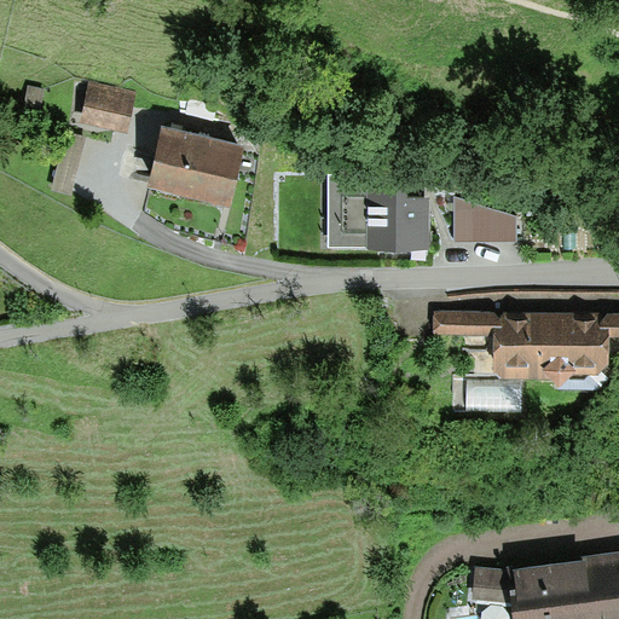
[(138,93),(91,81),(80,122),(128,134),(138,93)]
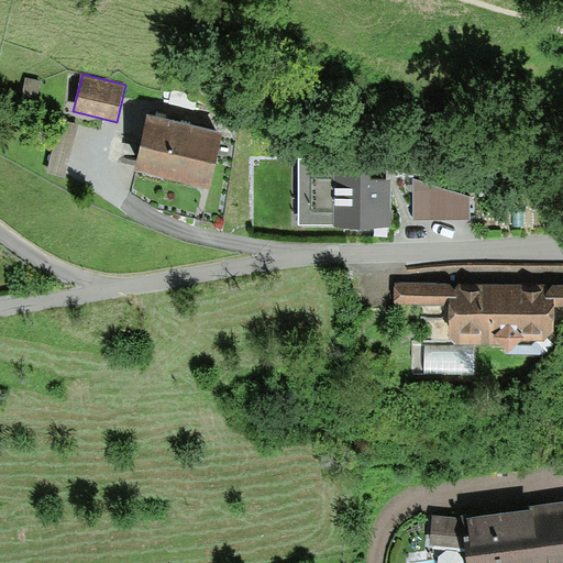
[(41,81),(26,78),(23,92),(37,96),(41,81)]
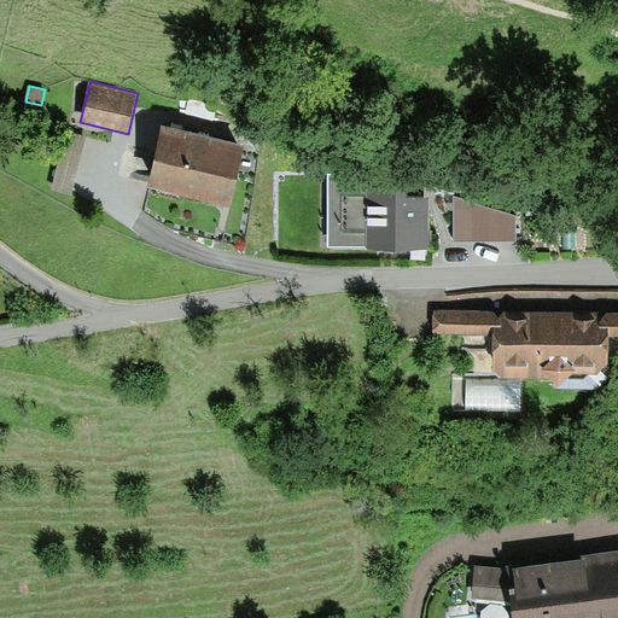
[(244,146),(163,127),(149,186),(229,205),(244,146)]
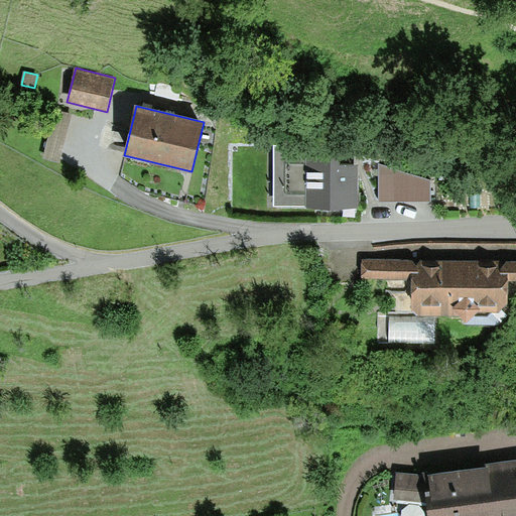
[(55,109),(43,158),(59,162),(73,113),(55,109)]
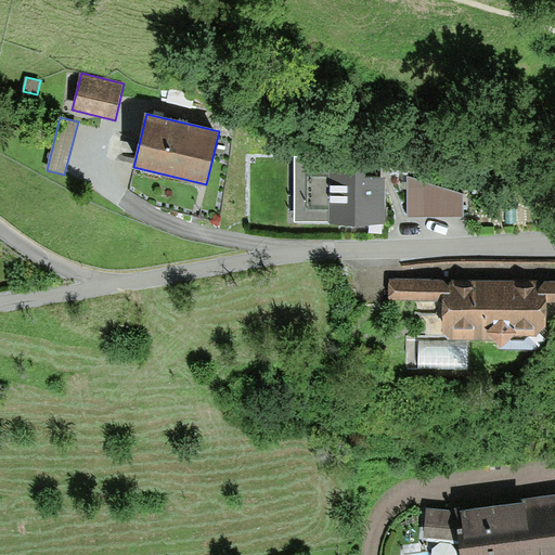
[(385,157),(295,156),(294,223),(384,224),(385,157)]
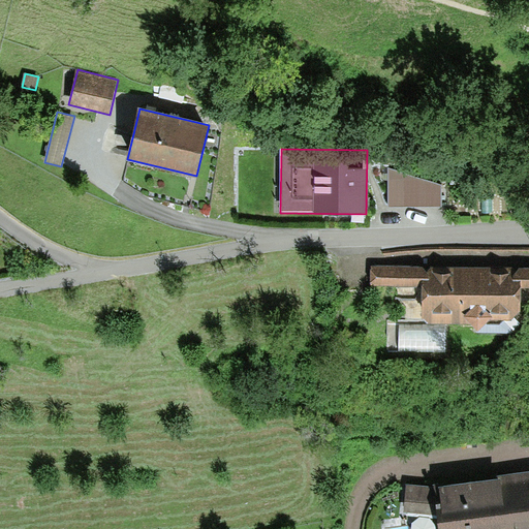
[(441,185),(390,168),(389,205),(441,206),(441,185)]
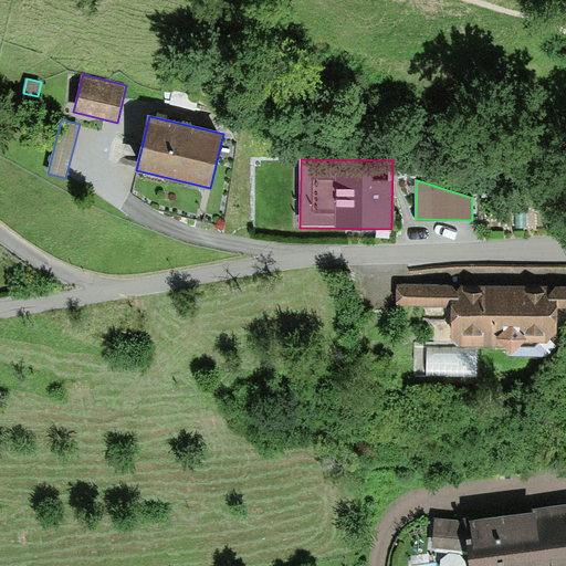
[(565,284),(496,284),(399,284),(399,305),(452,306),(452,342),(457,346),(505,348),(511,355),(527,342),(547,342),(556,334),(559,310),(565,308),(565,284)]
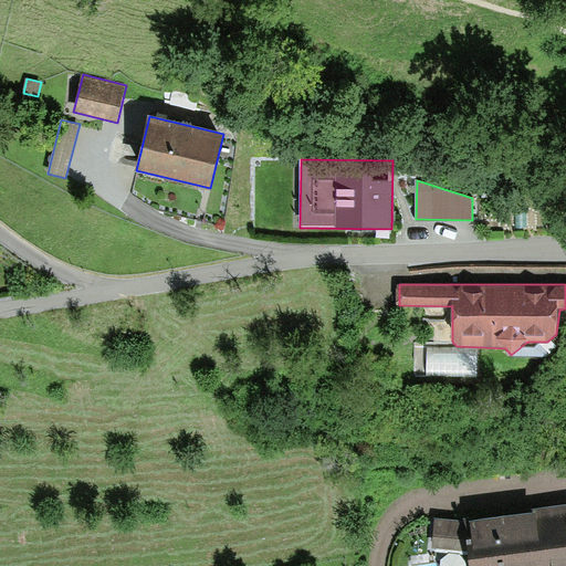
[(565,565),(565,504),(470,517),(475,565),(565,565)]
